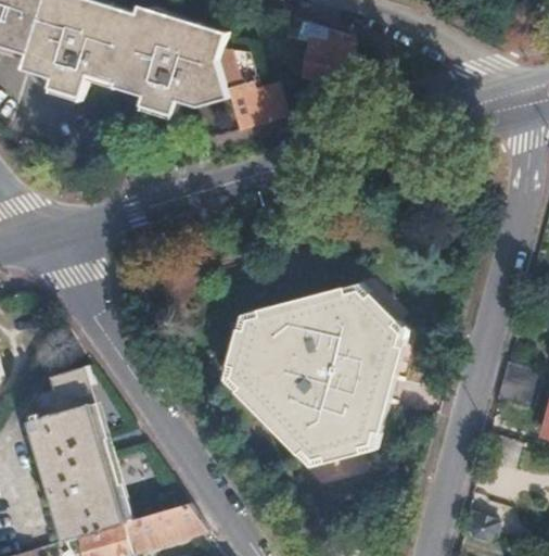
[(224,50),(228,35),(142,8),(140,12),(103,0),(94,0),(93,3),(84,0),(0,0),(0,41),(30,52),(26,67),(55,76),(53,85),(85,95),(91,71),(119,80),(118,86),(145,95),(143,102),(175,113),(180,95),(208,104),(231,97),(220,61),(224,50)]
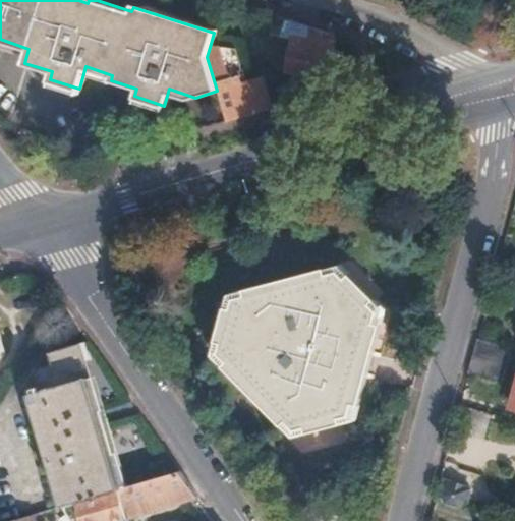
[(322,77),(333,36),(285,20),(281,41),(290,44),(284,68),(322,77)]
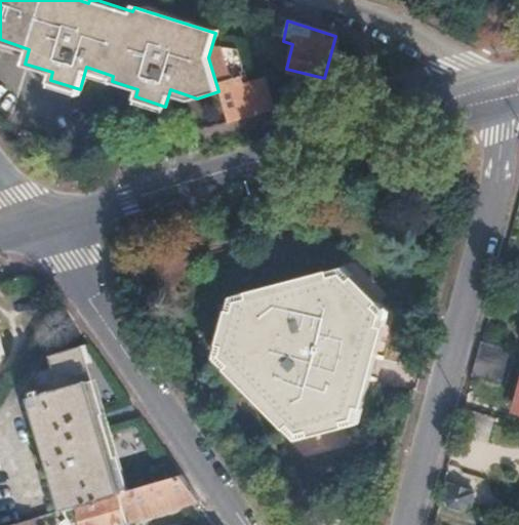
[(273,109),(265,81),(250,86),(241,82),(238,48),(211,47),(208,57),(218,91),(228,122),(249,115),(273,109)]
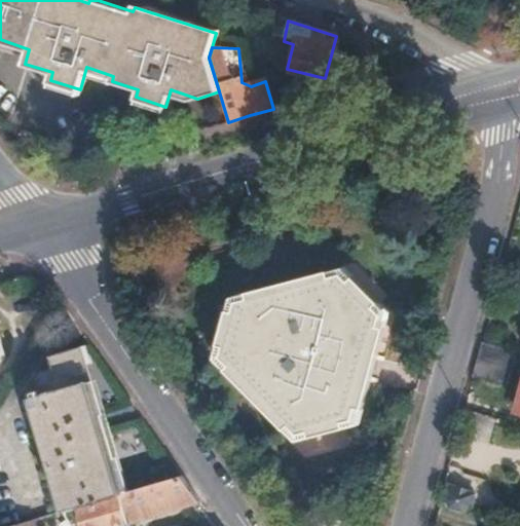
[(375,327),(378,313),(373,308),(376,305),(349,278),(345,283),(339,275),(327,279),(325,276),(248,299),(248,303),(235,306),(232,314),(228,314),(219,347),(223,351),(221,357),(230,366),(228,368),(240,381),(285,426),(288,424),(297,433),(306,430),(309,434),(342,424),(342,421),(350,418),(354,408),(356,409),(377,329),(375,327)]
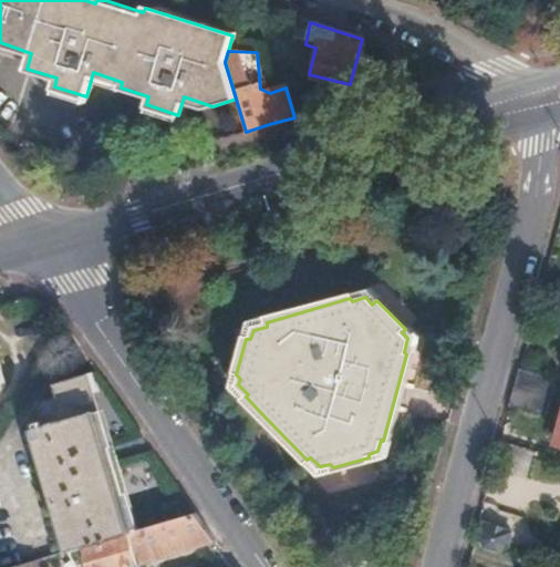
[(549,383),(543,374),(515,366),(509,387),(546,397),(549,383)]
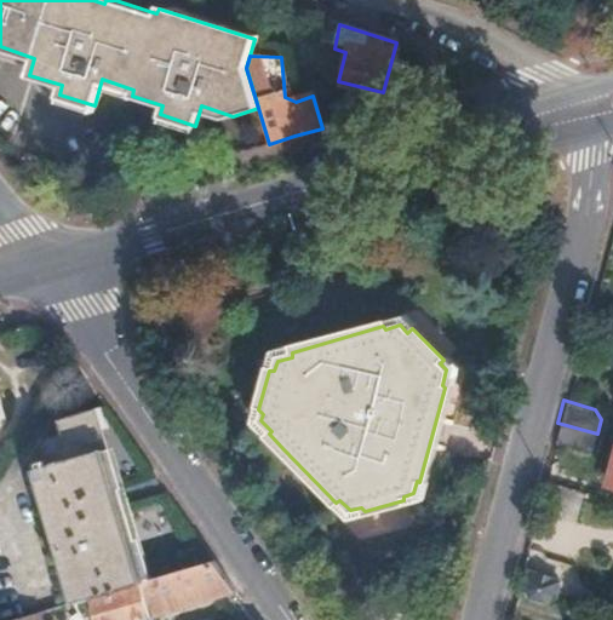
[(145,581),(116,484),(95,407),(55,419),(59,436),(39,442),(46,466),(33,470),(72,603),(73,603),(145,581)]
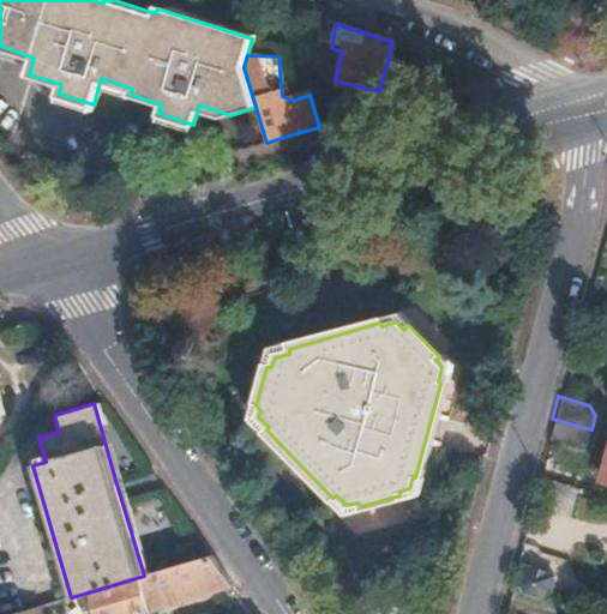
[(586,450),(592,429),(552,419),(551,426),(547,438),(586,450)]
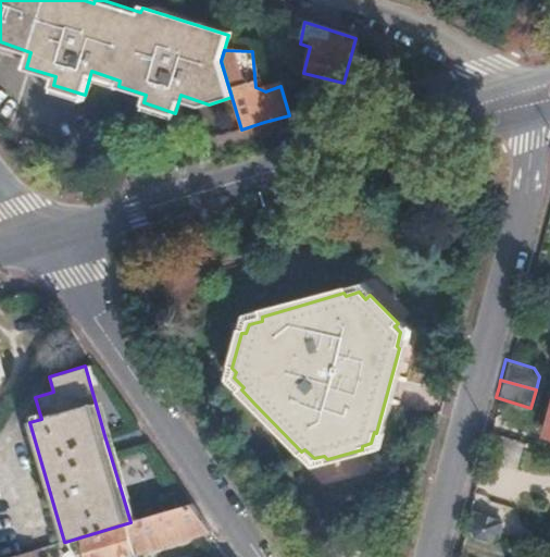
[(549,398),(540,433),(549,435),(549,398)]
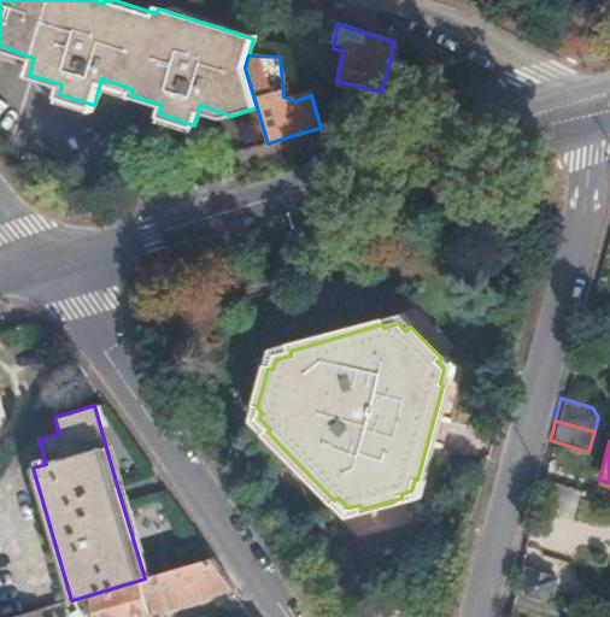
[(145,616),(144,610),(224,586),(206,559),(145,579),(72,600),(81,616),(145,616)]
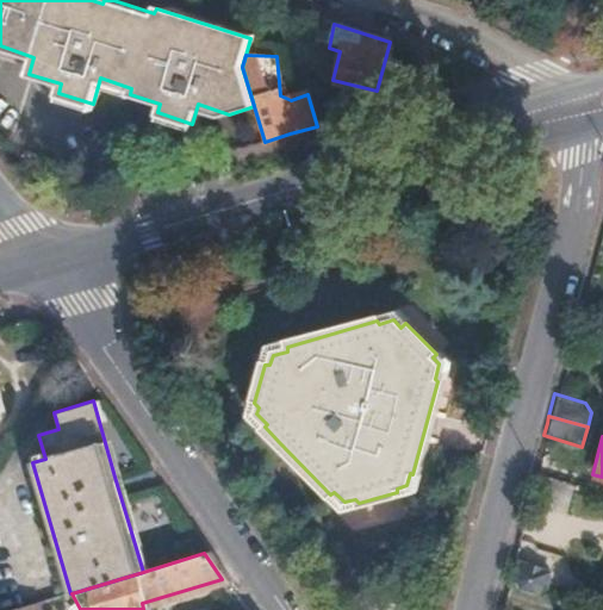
[(542,589),(546,572),(518,565),(514,582),(517,589),(534,593),(542,589)]
